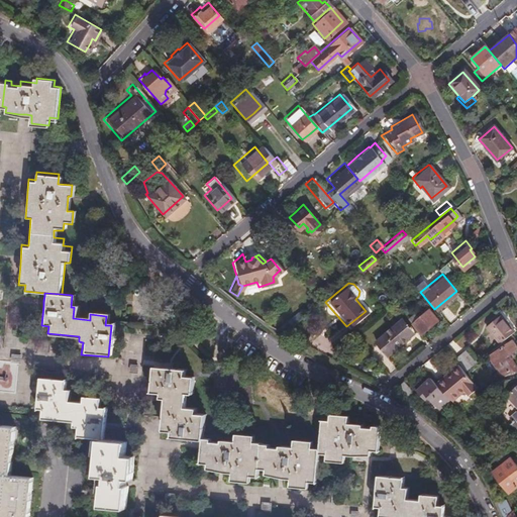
[(430,321),(434,318),(425,307),(409,321),(418,332),(430,321)]
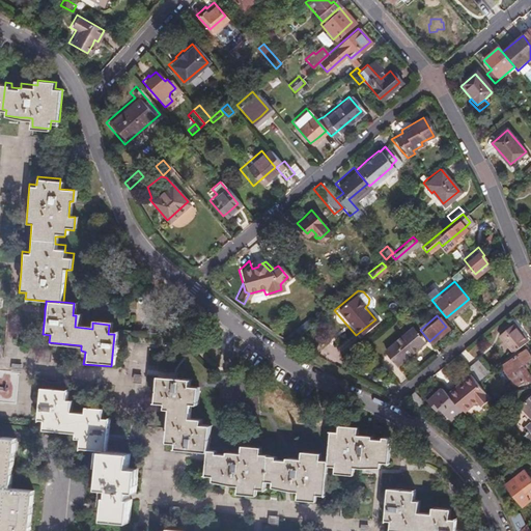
[(286,340),(307,324),(303,319),(282,336),(286,340)]
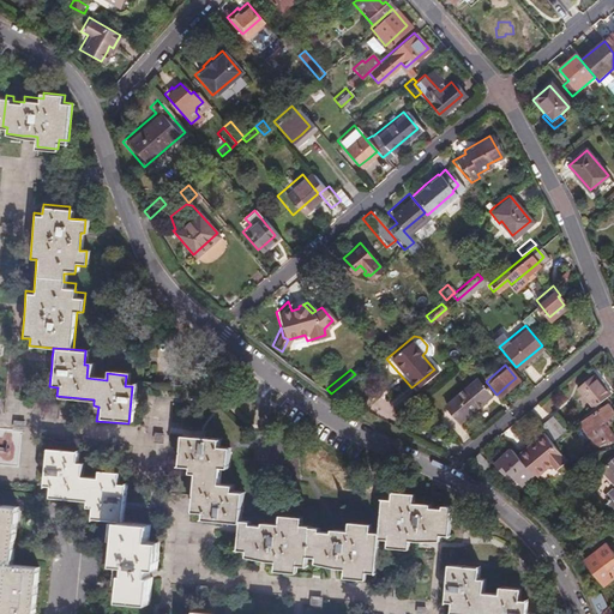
[(590,405),(607,391),(594,375),(590,372),(573,386),(590,405)]
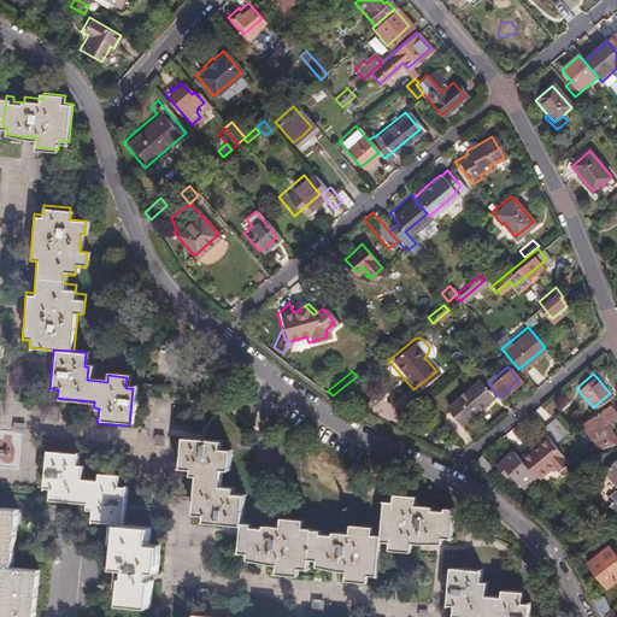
[(474,381),(442,407),(457,424),(468,415),(483,401),(477,394),(482,391),(474,381)]
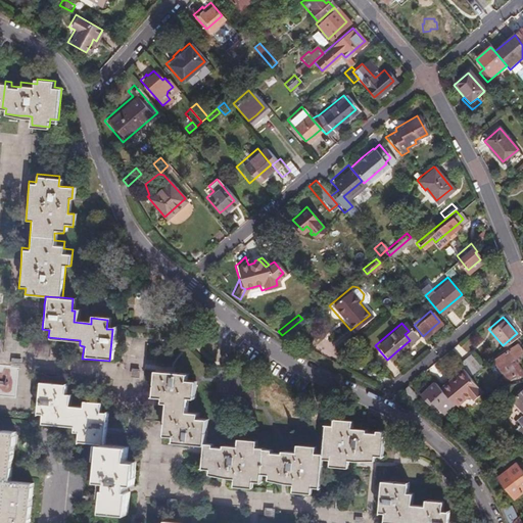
[(405,334),(410,340),(414,337),(409,331),(405,334)]
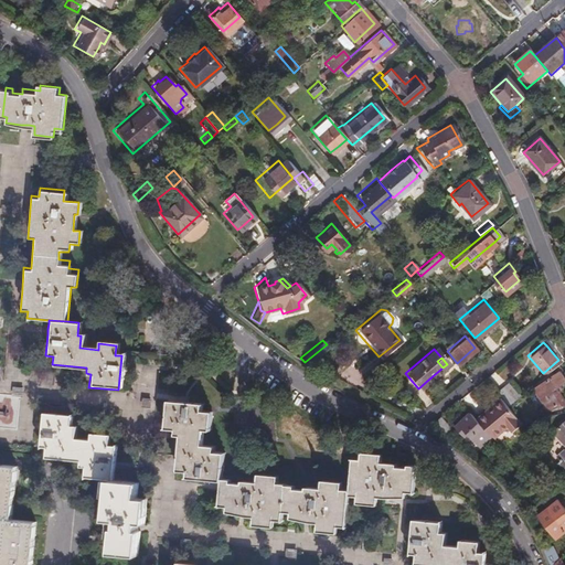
[(560,375),(556,371),(530,387),(543,408),(562,401),(553,386),(563,380),(560,375)]
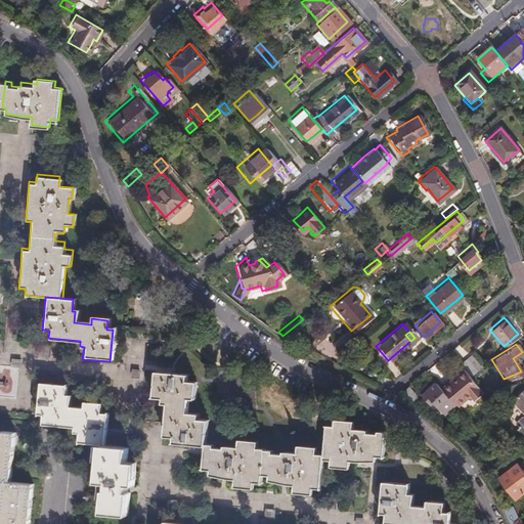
[(485,363),(473,350),(463,360),(464,362),(474,374),(485,363)]
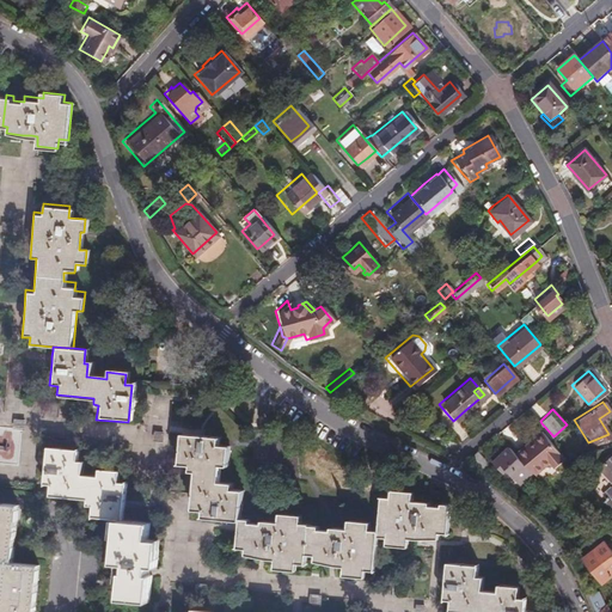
[(542,423),(536,429),(538,432),(546,441),(554,436),(542,423)]
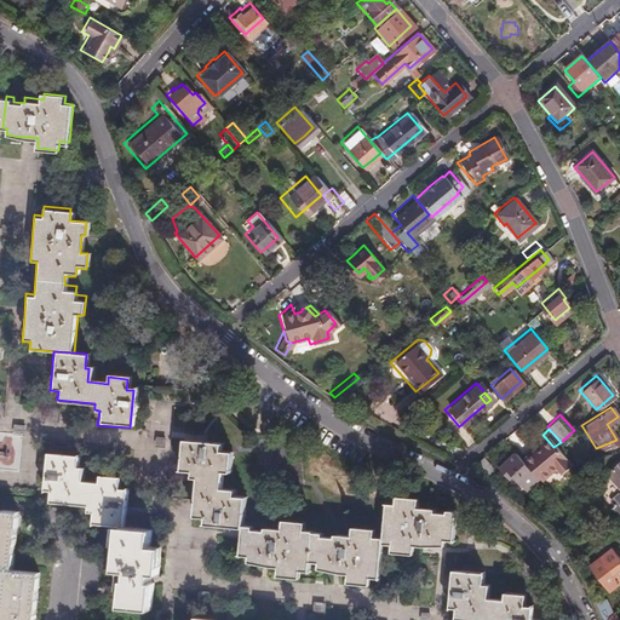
[(187,438),(181,437),(179,469),(191,470),(191,478),(197,478),(195,516),(204,517),(205,523),(208,523),(211,523),(240,524),(240,521),(241,516),(242,497),(231,497),(233,488),(219,487),(220,470),(230,471),(231,449),(219,448),(219,441),(187,438)]
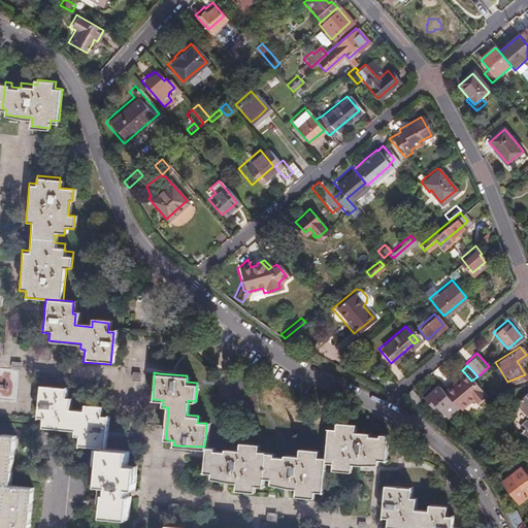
[(456,407),(458,409),(470,399),(472,401),(482,393),(471,381),(464,372),(457,378),(458,380),(442,393),(456,407)]
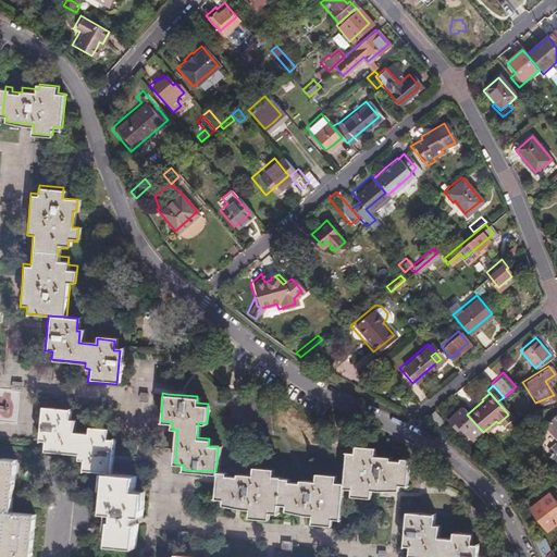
[(468,441),(481,430),(467,415),(459,406),(447,416),(443,420),(453,431),(456,428),(468,441)]
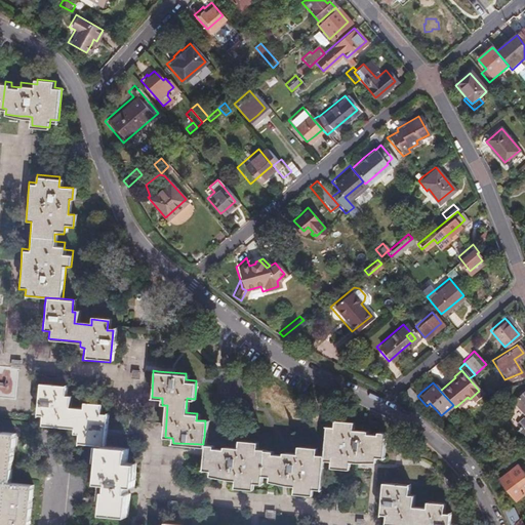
[(524,411),(524,386),(513,399),(524,411)]
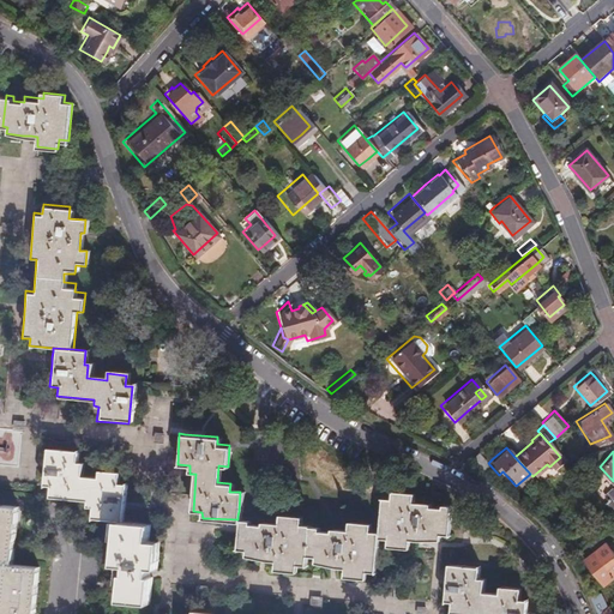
[(473,452),(467,458),(476,469),(482,464),(473,452)]
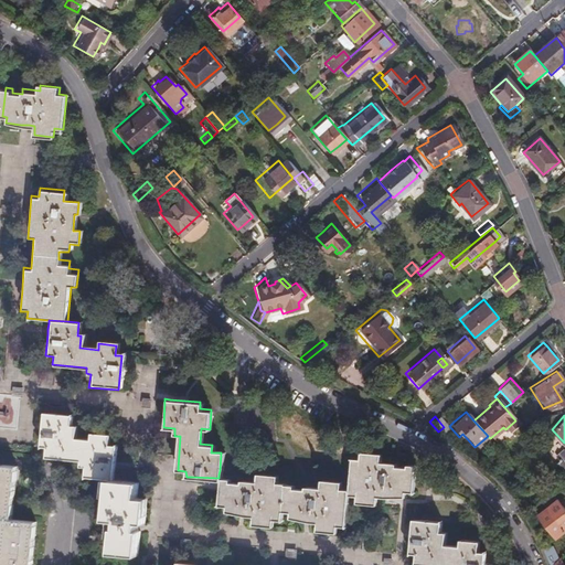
[(71,419),(43,417),(41,447),(48,448),(46,459),(81,461),(80,467),(86,467),(85,479),(108,481),(113,481),(114,473),(115,460),(116,448),(109,447),(110,439),(88,437),(88,444),(74,443),(75,430),(70,429),(71,419)]
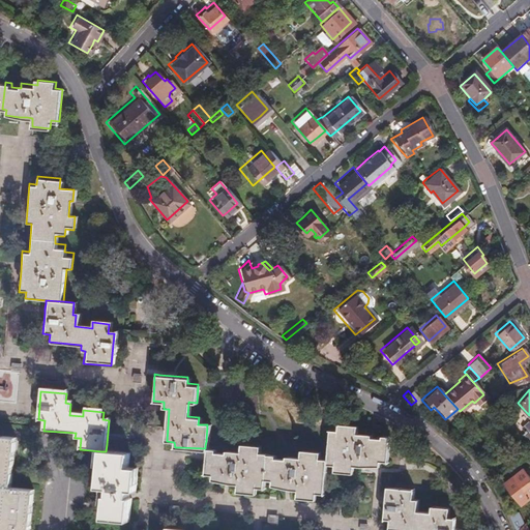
[(476,406),(487,396),(483,394),(474,403),(476,406)]
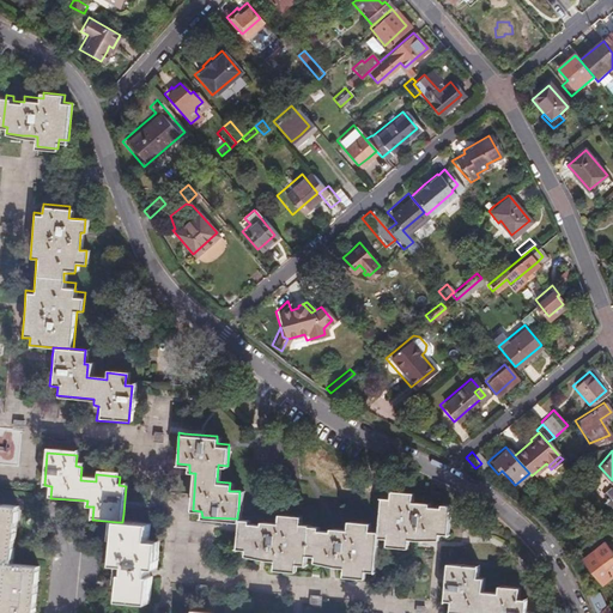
[(390,495),(378,493),(376,523),(376,530),(383,530),(383,542),(404,545),(405,535),(438,538),(438,533),(448,534),(450,498),(438,497),(437,503),(426,502),(426,495),(410,493),(410,487),(392,486),(390,495)]
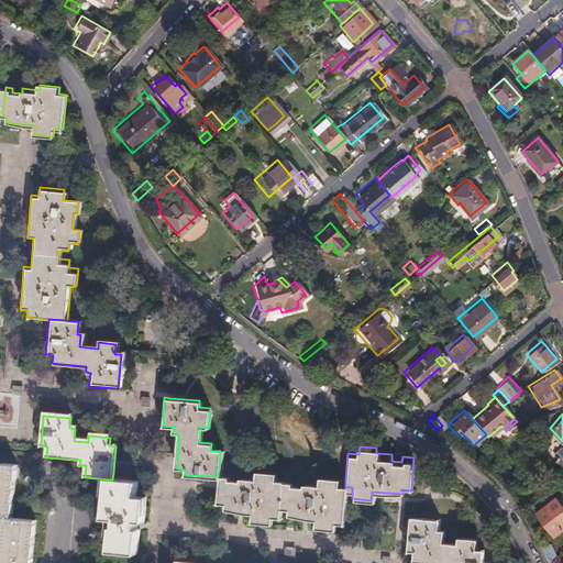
[(560,463),(562,460),(562,452),(558,446),(550,453),(560,463)]
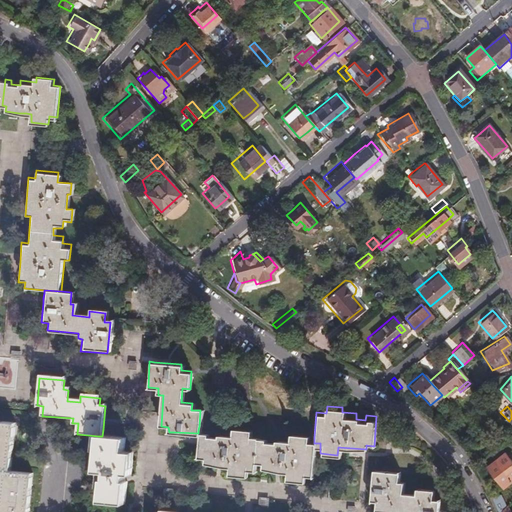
[(13,424),(0,422),(0,470),(9,471),(13,424)]
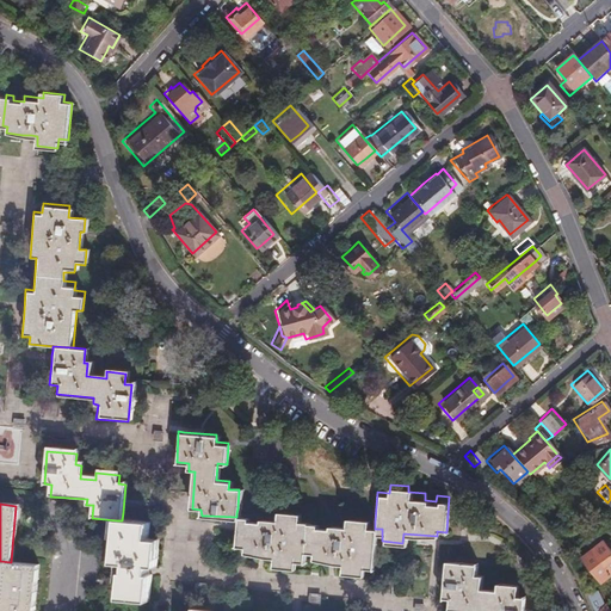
[(302,562),(302,553),(304,523),(304,519),(296,518),(296,508),(276,507),(275,516),(259,516),(259,522),(241,520),(241,513),(236,513),(236,517),(235,538),(242,538),(241,550),(254,550),(258,551),(263,551),(269,551),(267,566),(291,568),(292,561),(302,562)]
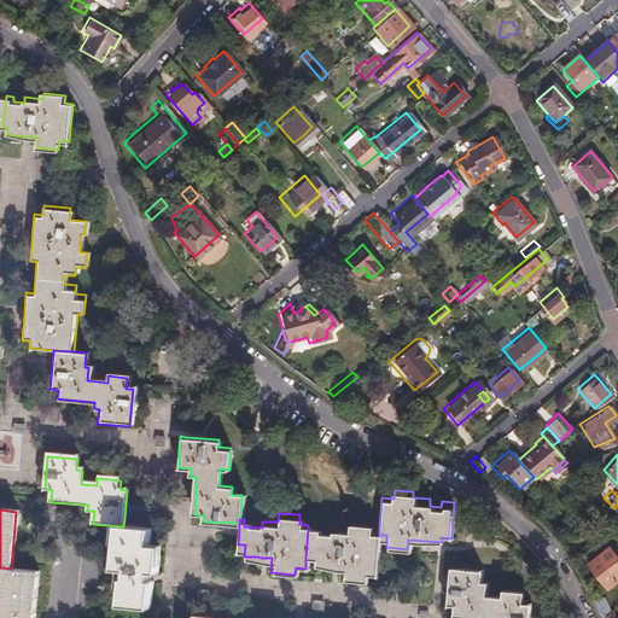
[(308,529),(305,559),(312,559),(312,565),(327,566),(331,566),(336,566),(340,567),(340,579),(366,581),(366,575),(377,575),(379,535),(379,528),(371,528),(371,519),(347,518),(345,531),(308,529)]
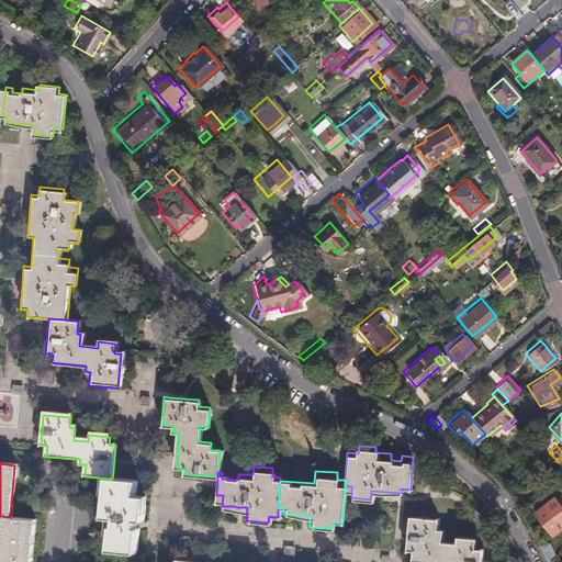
[(112,479),(108,479),(105,493),(109,493),(107,516),(111,517),(110,535),(113,535),(111,552),(137,554),(138,541),(139,531),(135,531),(136,526),(136,519),(143,520),(145,495),(137,494),(138,482),(112,479)]
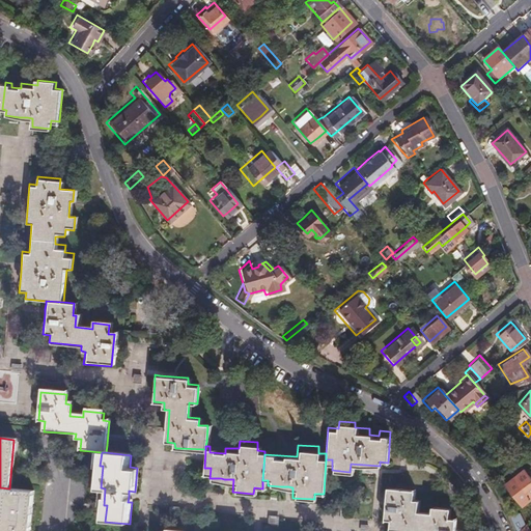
[(512,462),(503,470),(509,477),(519,468),(512,462)]
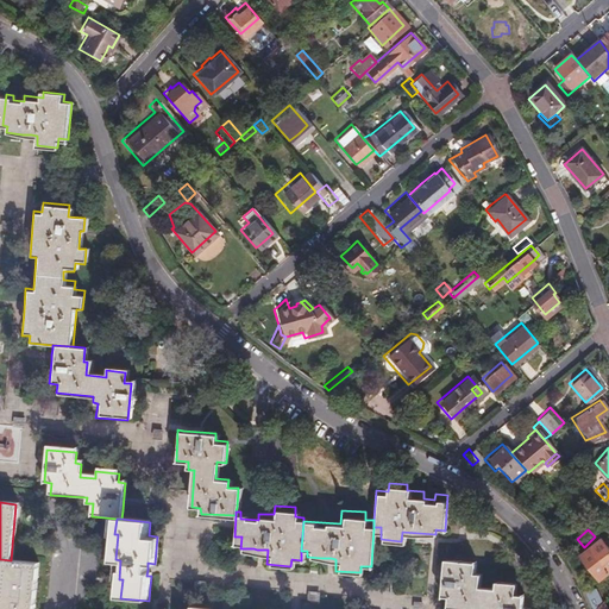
[(566,544),(562,537),(556,540),(560,547),(566,544)]
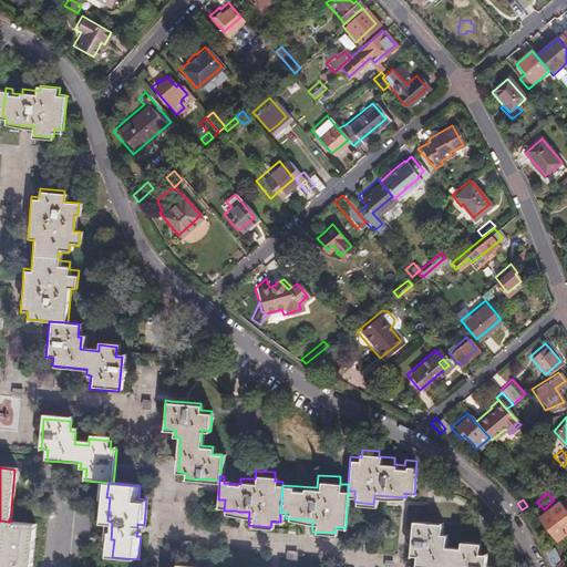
[(554,500),(544,509),(535,517),(543,526),(543,527),(552,536),(554,536),(555,538),(566,526),(566,513),(564,509),(554,500)]
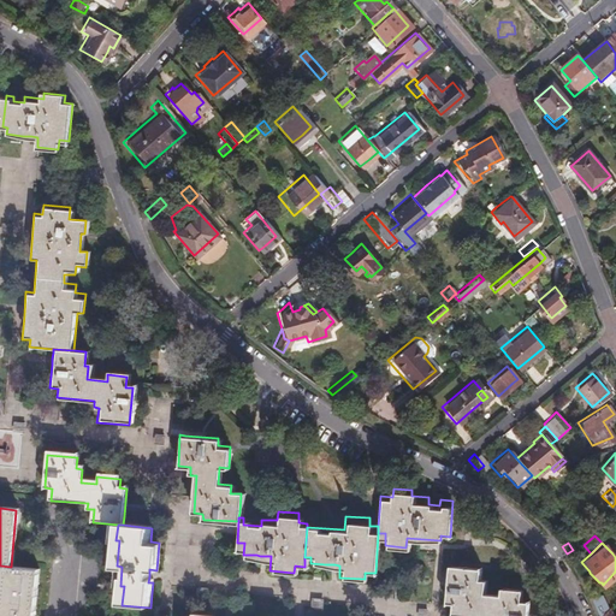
[(480,567),(448,564),(445,604),(452,604),(452,606),(451,615),(466,615),(525,615),(526,599),(519,599),(519,590),(502,588),(502,592),(486,592),(487,578),(479,578),(480,567)]
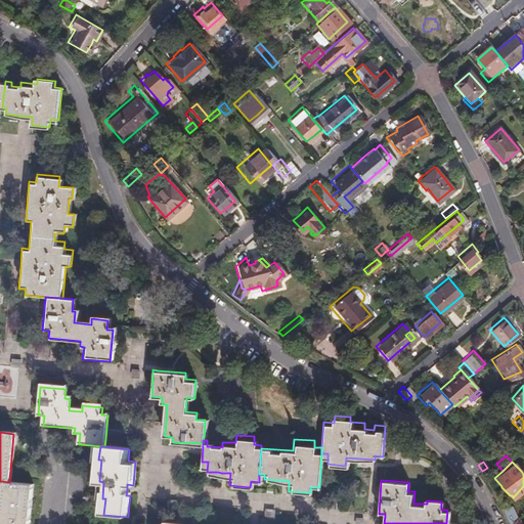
[(0,523),(28,523),(33,484),(9,482),(0,481),(0,523)]
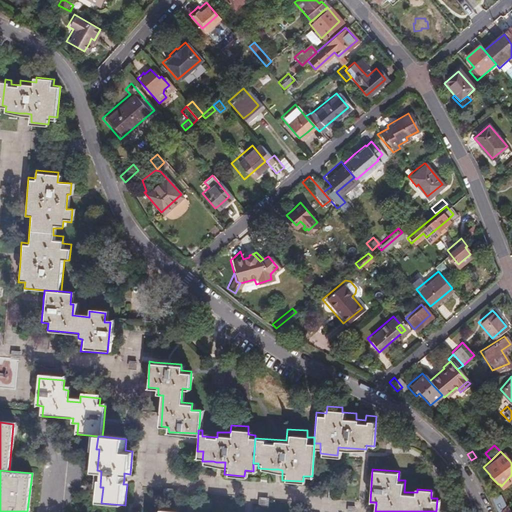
[(489,497),(496,511),(501,506),(497,494),(489,497)]
